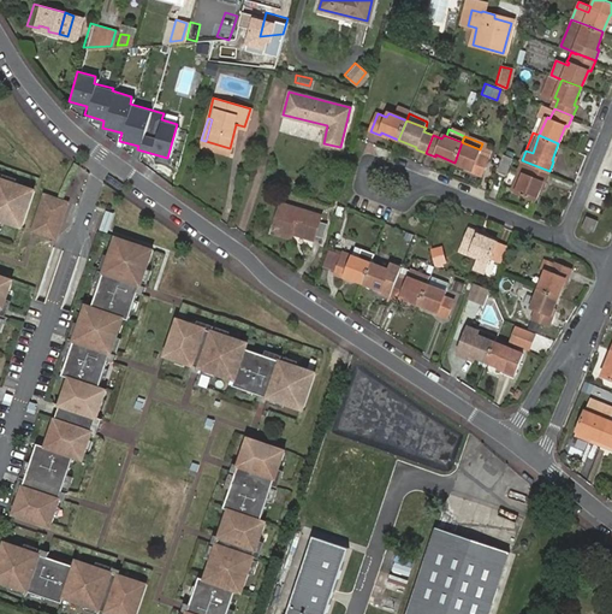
[(462,142),(455,163),(471,169),(471,171),(480,176),(487,158),(479,154),(480,149),(462,142)]
